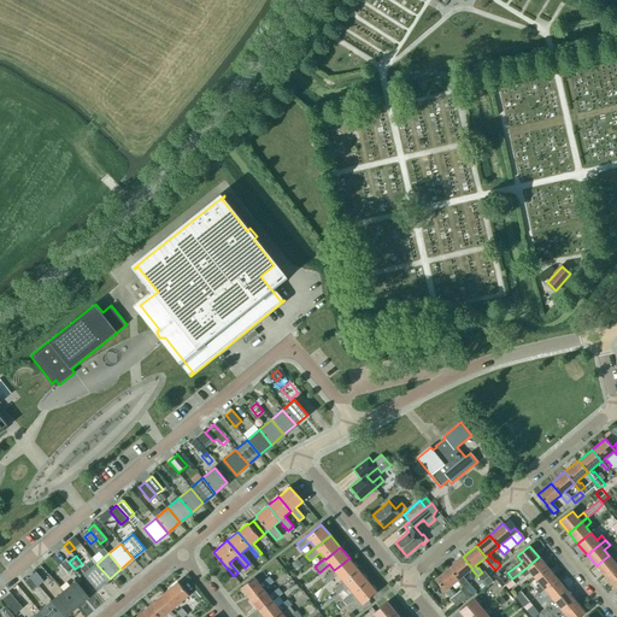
[(304,565),(310,560),(305,556),(299,560),(301,563),(304,565)]
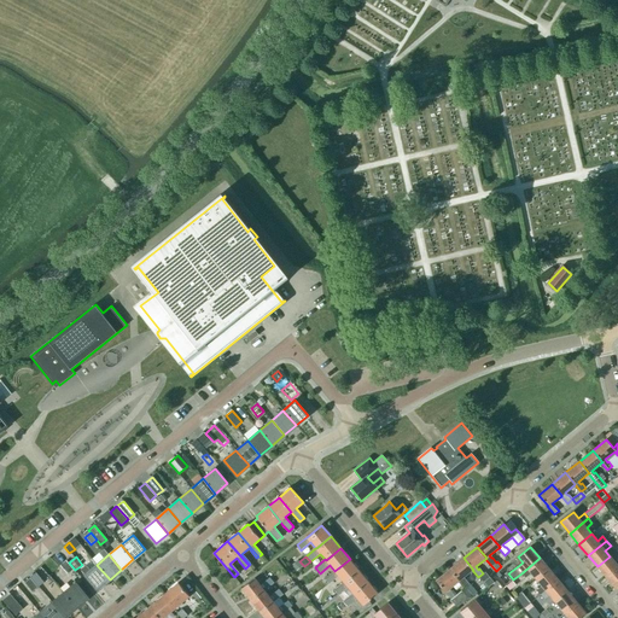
[(606,578),(617,567),(617,560),(616,563),(610,557),(598,566),(606,578)]
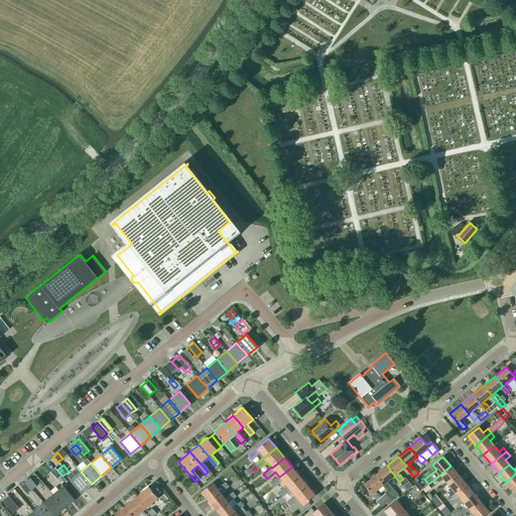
[(389,491),(392,488),(389,484),(388,485),(386,483),(394,476),(395,476),(387,466),(375,475),(383,485),(388,491),(389,491)]
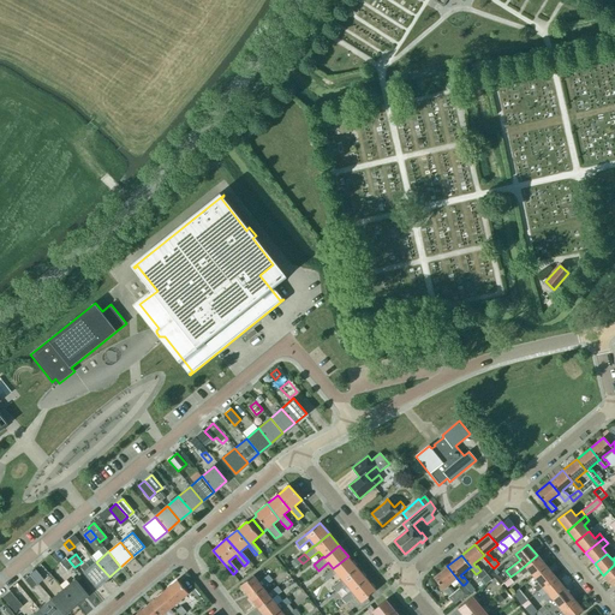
[(533,577),(547,566),(537,555),(519,571),(523,575),(529,571),(533,577)]
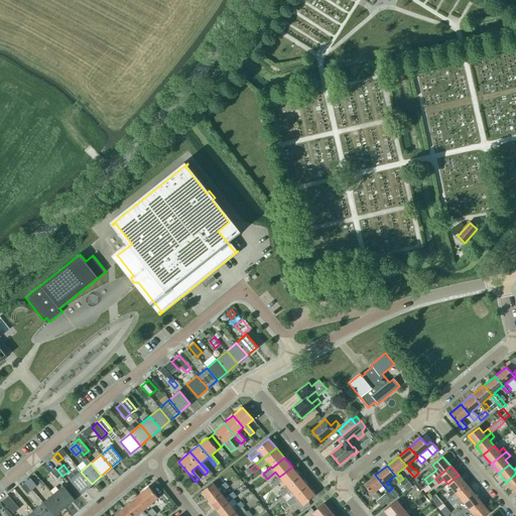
[(279,477),(277,479),(271,483),(275,487),(280,483),(283,481),(287,486),(299,476),(292,467),(279,477)]
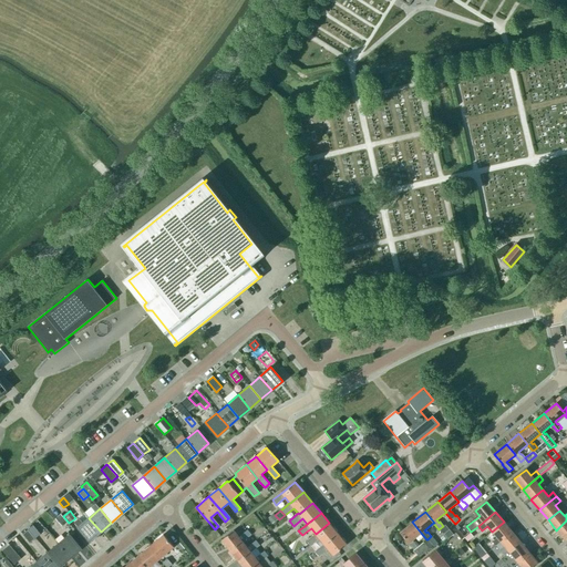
[(268,519),(271,525),(278,519),(277,517),(275,515),(274,514),(268,519)]
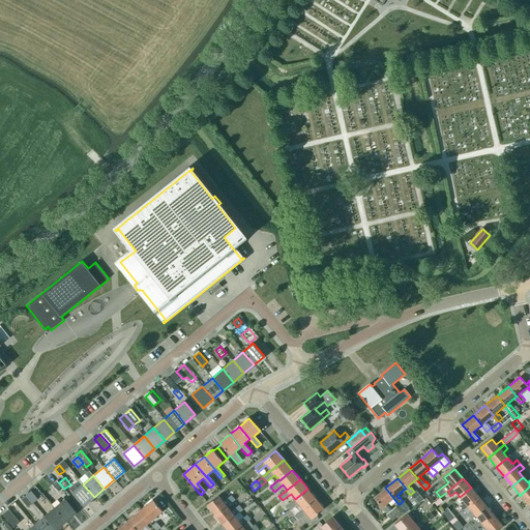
[(84,505),(94,497),(83,484),(72,493),(84,505)]
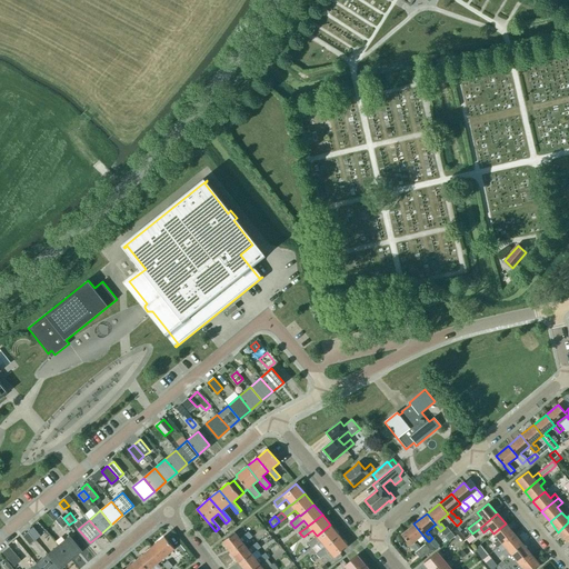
[(568,522),(558,532),(567,542),(568,540),(568,522)]
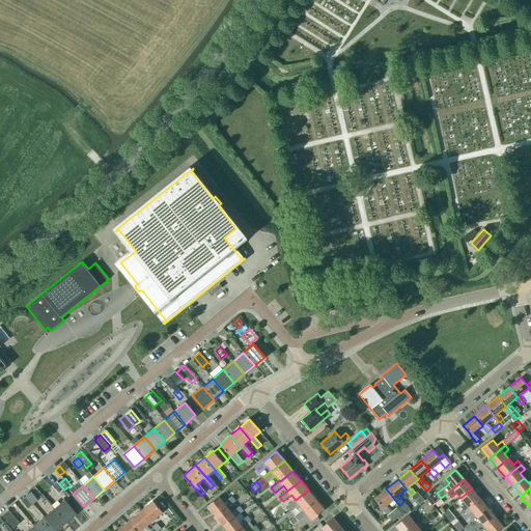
[(386,506),(394,499),(386,488),(374,499),(383,508),(388,514),(387,515),(392,522),(404,511),(399,505),(392,511),(389,507),(388,508),(386,506)]
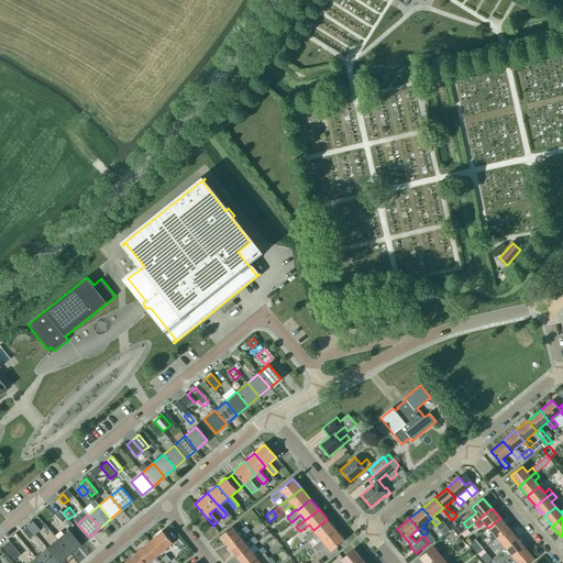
[(508,529),(500,518),(488,528),(494,534),(488,538),(492,542),(508,529)]
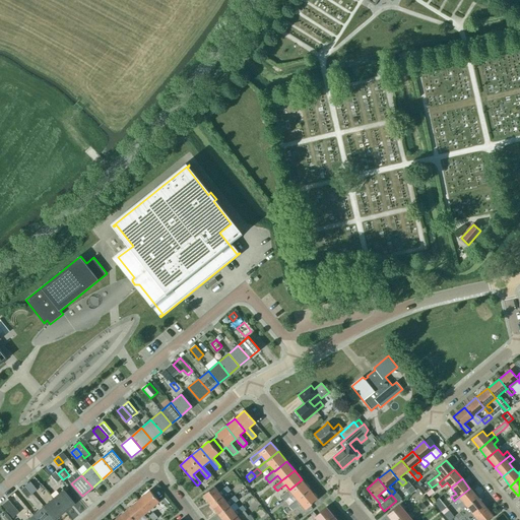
[(298,500),(310,490),(302,479),(289,490),(281,497),(284,501),(293,494),(297,499),(298,500)]
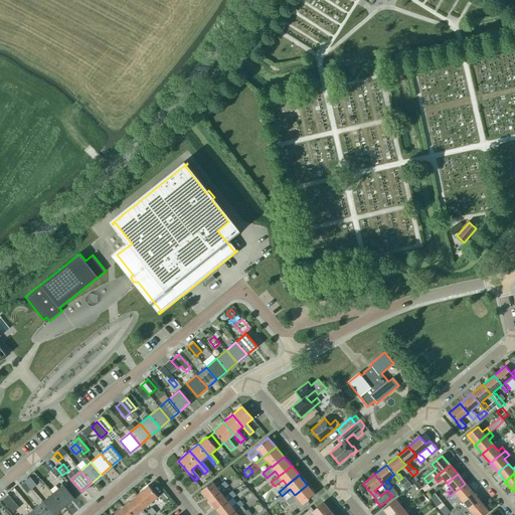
[(30,478),(25,481),(32,489),(36,485),(30,478)]
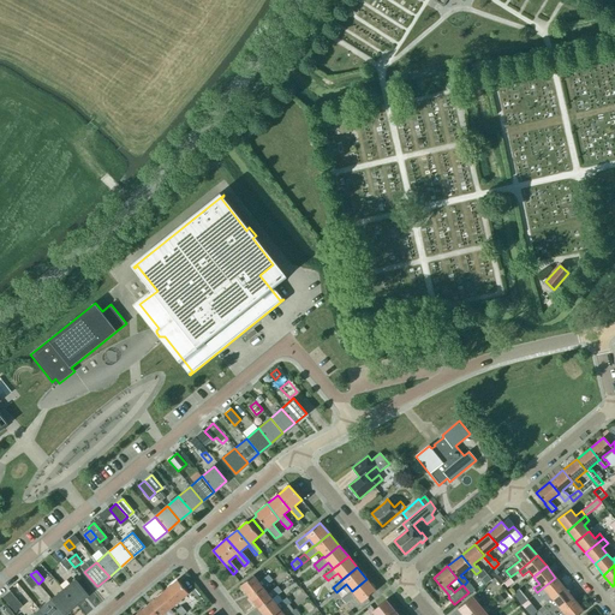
[(33,589),(39,584),(30,574),(24,580),(33,589)]
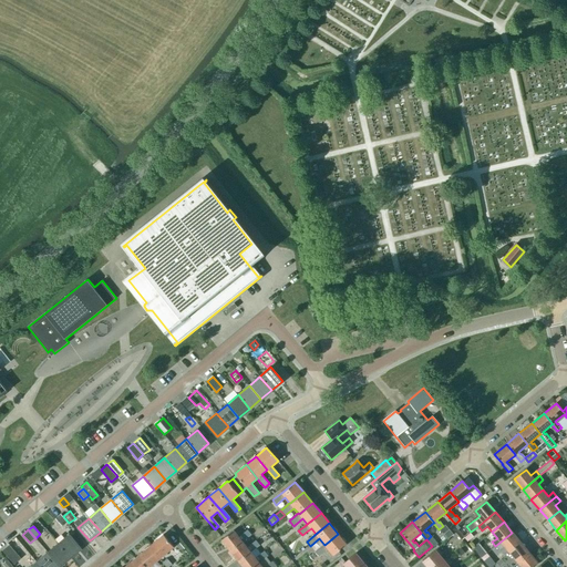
[(243,542),(245,540),(251,535),(248,531),(247,529),(240,535),(239,537),(234,531),(222,540),(230,550),(243,542)]
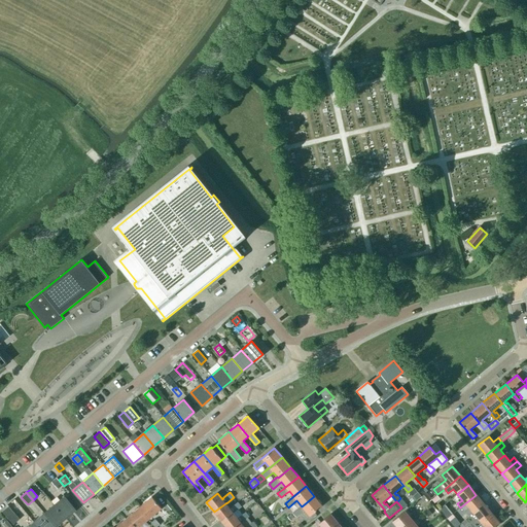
[(413,496),(416,501),(421,497),(418,492),(413,496)]
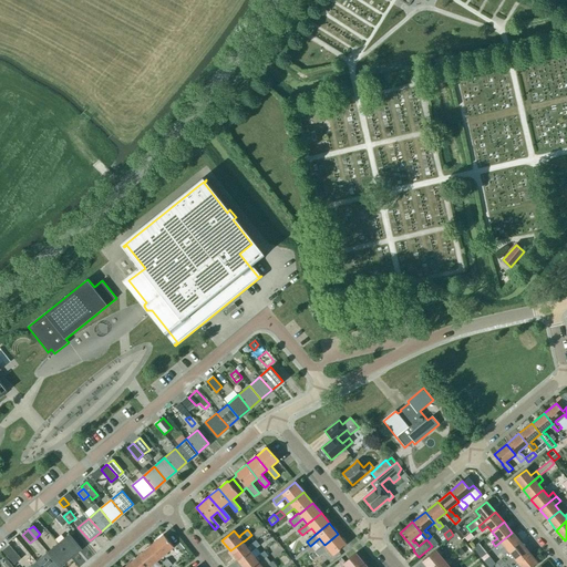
[(509,552),(521,543),(512,533),(495,546),(500,550),(504,546),(509,552)]
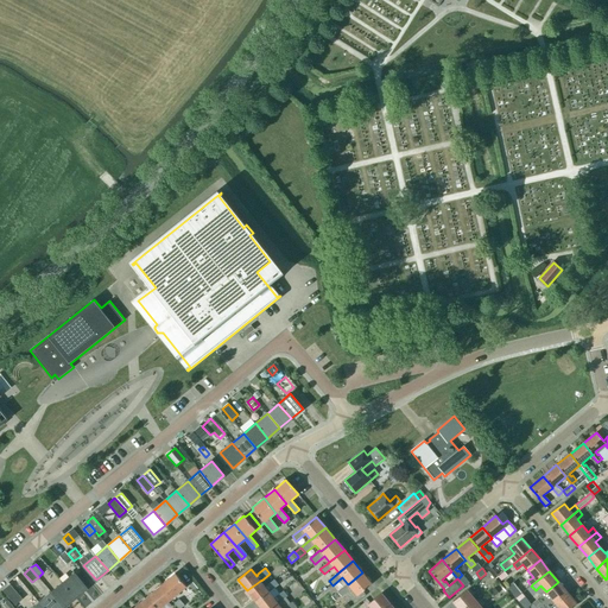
[(372,583),(362,572),(348,584),(347,583),(337,591),(341,596),(342,597),(352,589),(358,596),(372,583)]
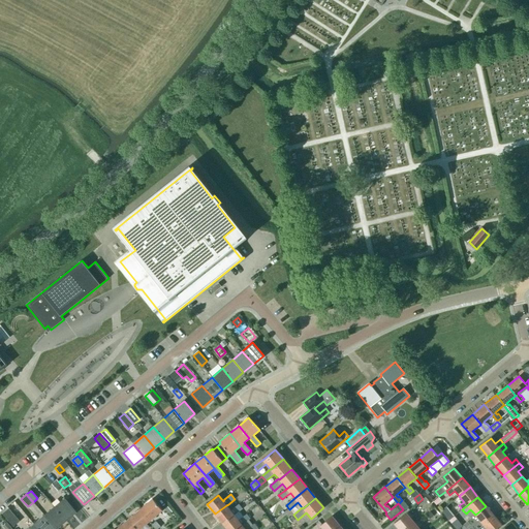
[(55,507),(65,520),(75,511),(65,499),(55,507)]
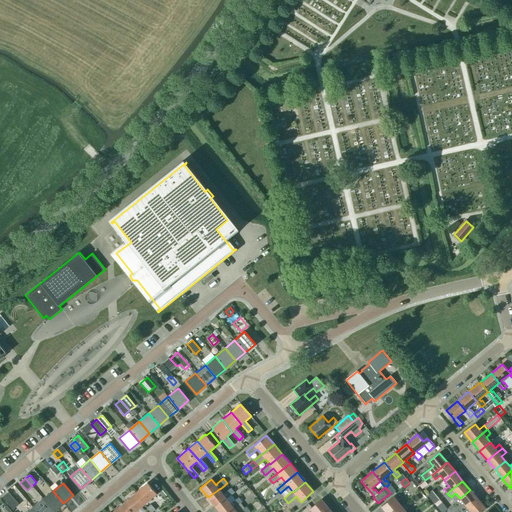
[(135,494),(144,505),(157,494),(147,483),(135,494)]
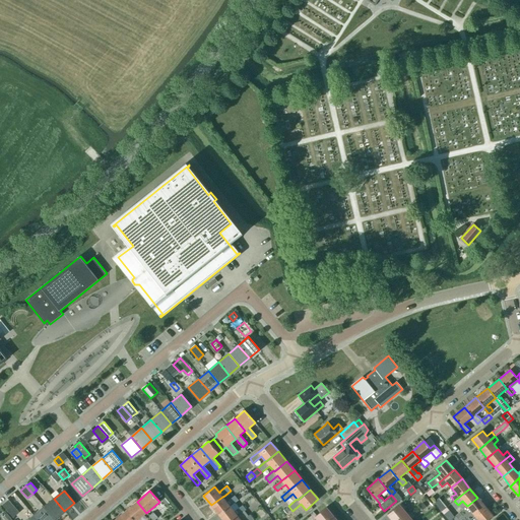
[(211,505),(218,515),(230,506),(230,507),(238,500),(235,496),(226,502),(222,497),(211,505)]
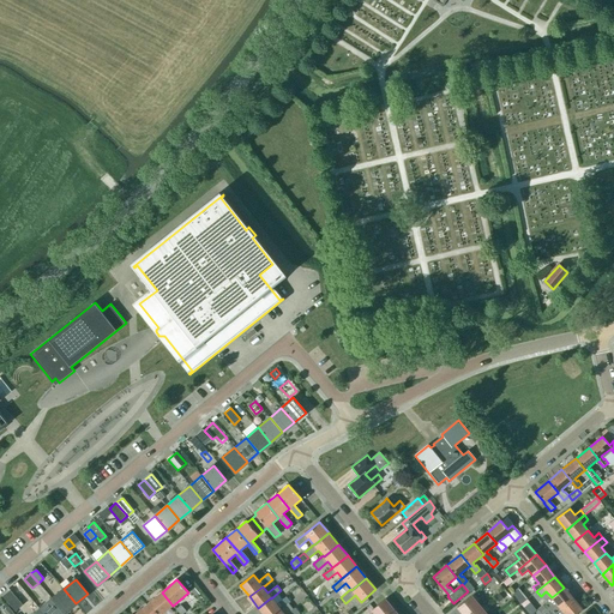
[(200,595),(194,587),(191,590),(197,597),(200,595)]
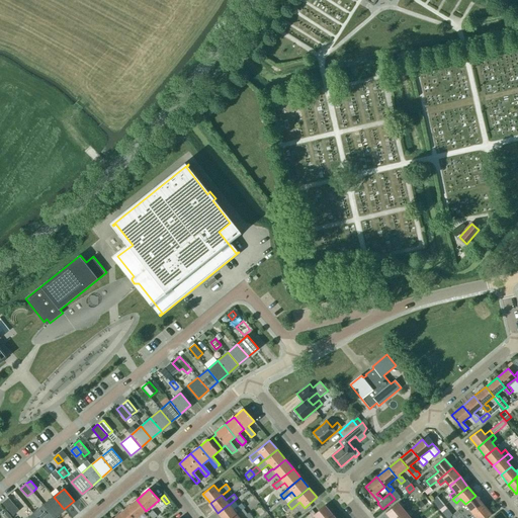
[(472,514),(484,505),(476,496),(465,504),(472,514)]
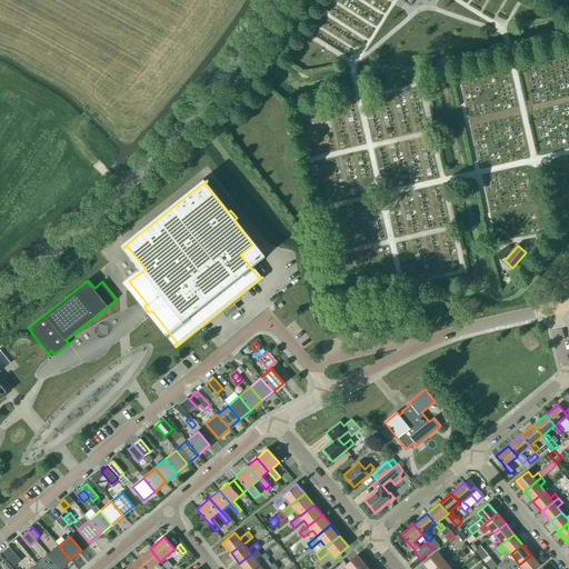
[(48,555),(59,568),(70,559),(59,546),(48,555)]
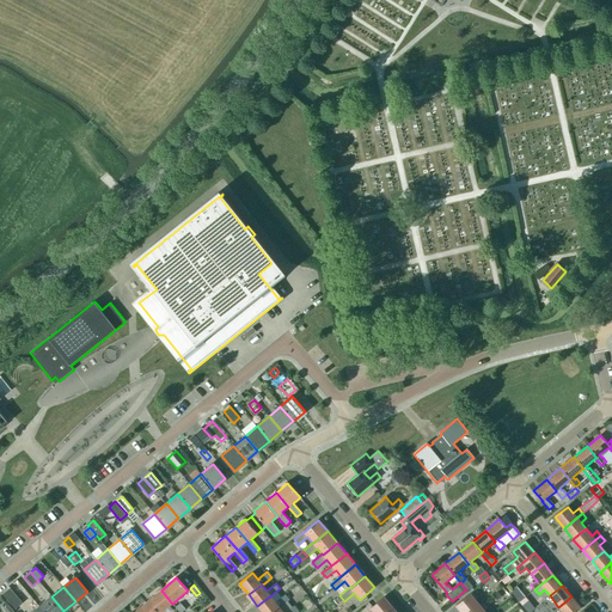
[(23,603),(10,588),(2,595),(16,610),(23,603)]
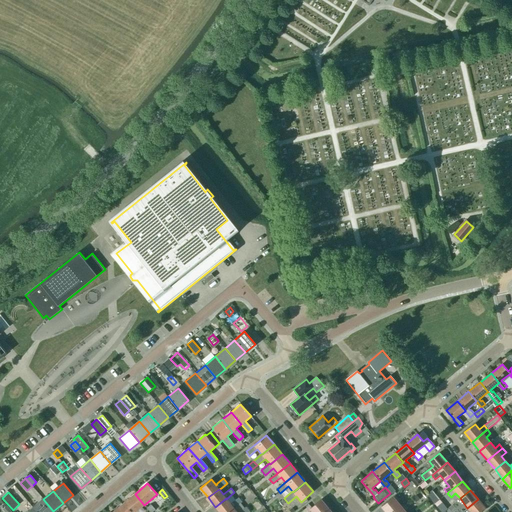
[(122,504),(128,511),(135,511),(144,505),(135,494),(122,504)]
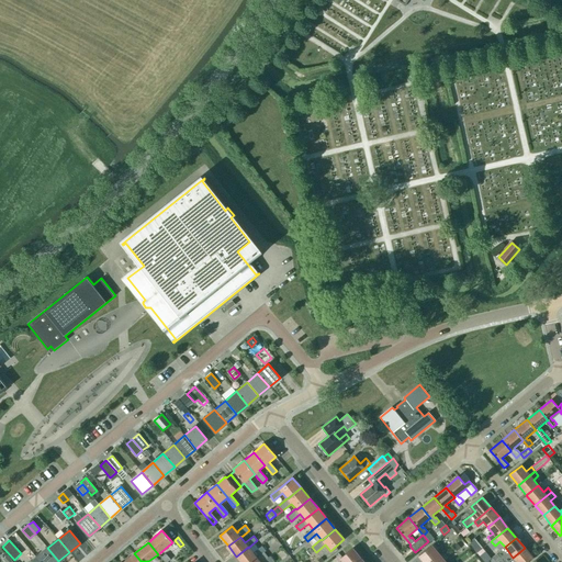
[(433,561),(440,557),(436,551),(438,549),(434,544),(419,557),(424,561),(433,561)]
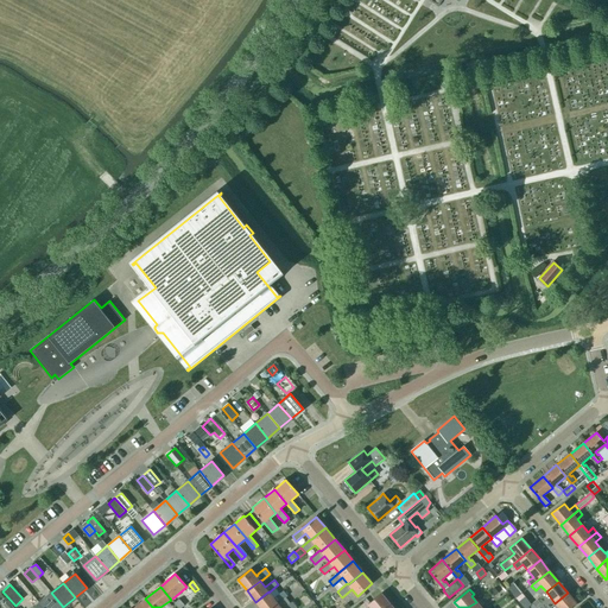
[(268,591),(255,602),(260,607),(271,607),(278,603),(287,596),(283,590),(276,596),(274,599),(268,593),(268,591)]
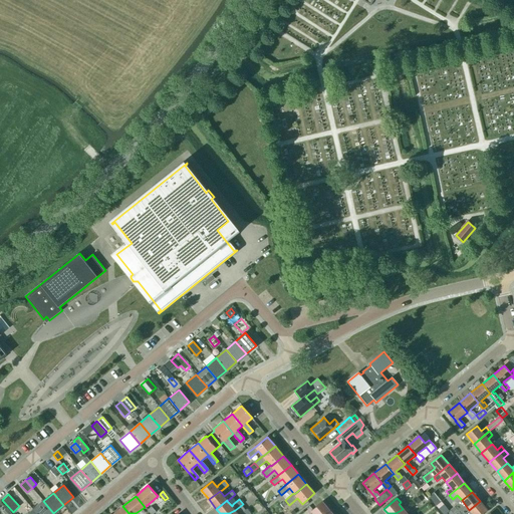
[(36,513),(52,513),(53,513),(43,501),(33,510),(36,513)]
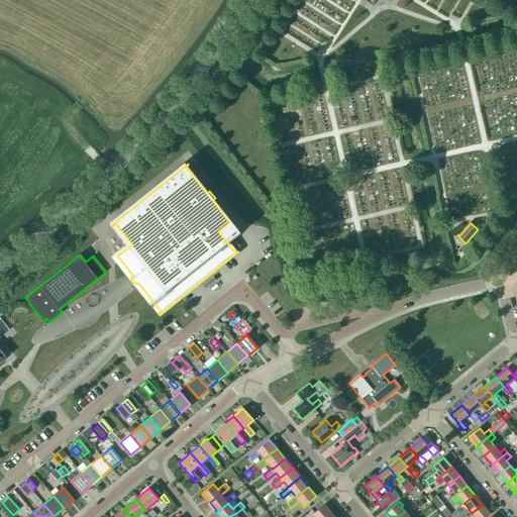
[(486,516),(490,513),(483,504),(472,513),(473,513),(468,516),(486,516)]
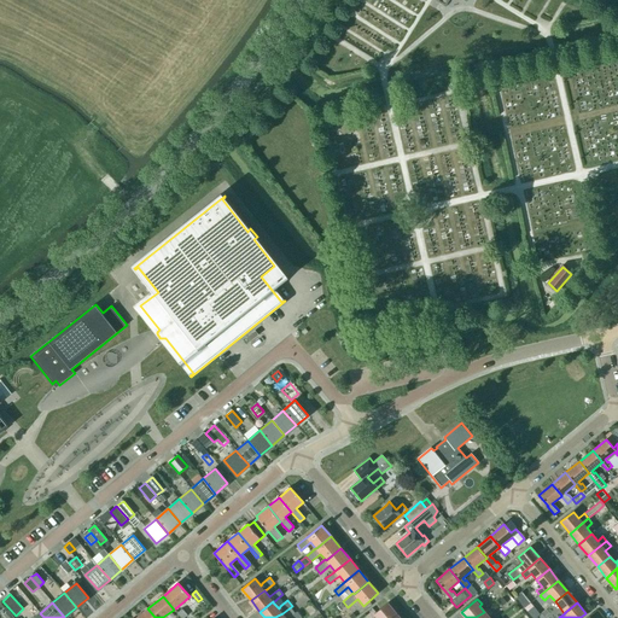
[(394,617),(397,614),(388,604),(375,614),(378,617),(394,617)]
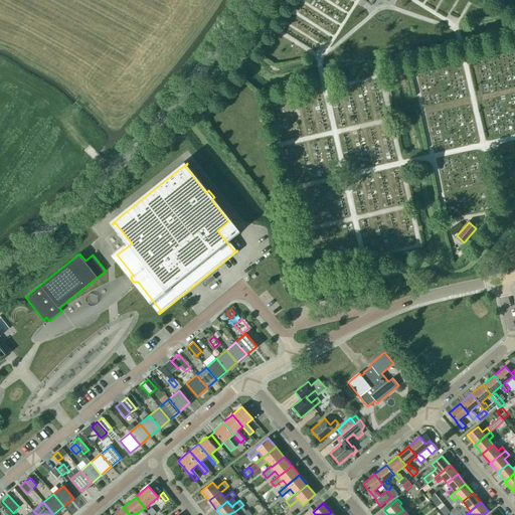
[(407,514),(406,514),(412,509),(409,506),(406,509),(405,508),(403,510),(396,514),(407,514)]
